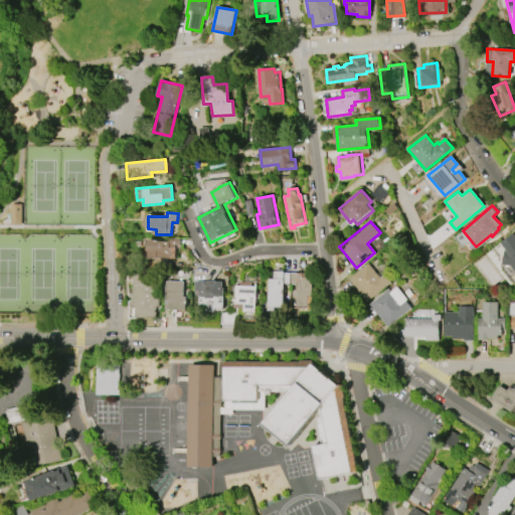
[(499,245),(514,234),(514,235),(514,271),(513,269),(509,272),(502,263),(509,258),(499,245)]
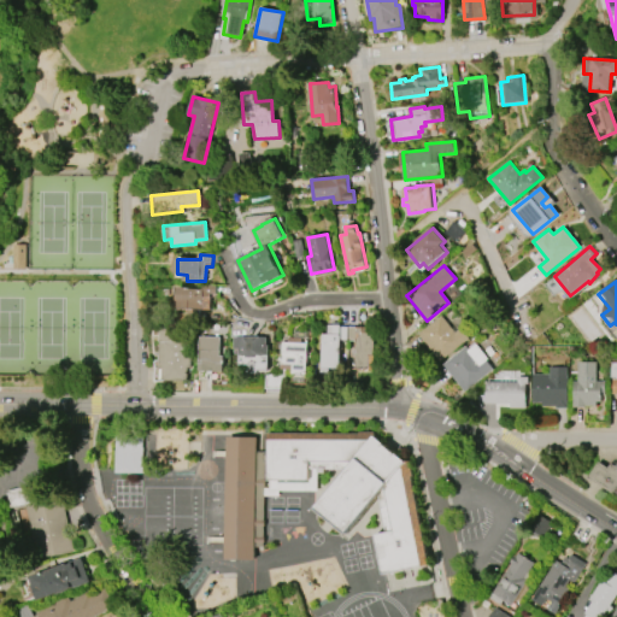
[(204,286),(217,286),(217,294),(212,294),(212,298),(206,298),(206,310),(181,310),(181,300),(180,300),(180,288),(188,288),(188,289),(204,289),(204,286)]
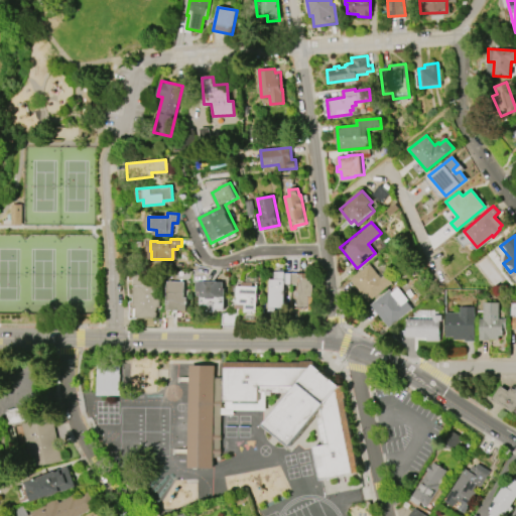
[(391,283),(368,301),(350,279),(368,264),(379,278),(384,274),(391,283)]
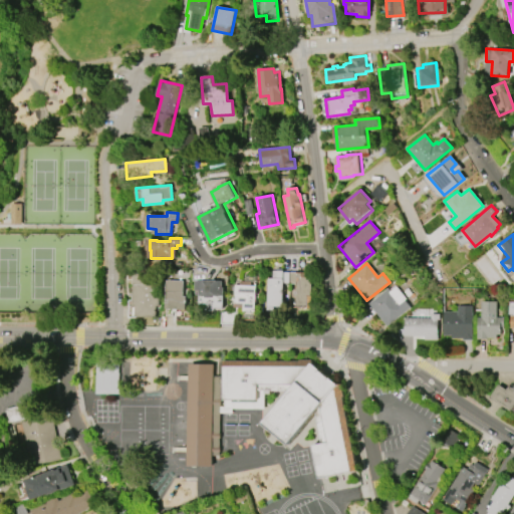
[(132,270),(145,269),(146,282),(155,282),(155,297),(158,297),(158,307),(155,307),(155,317),(136,317),(136,306),(133,306),(132,270)]
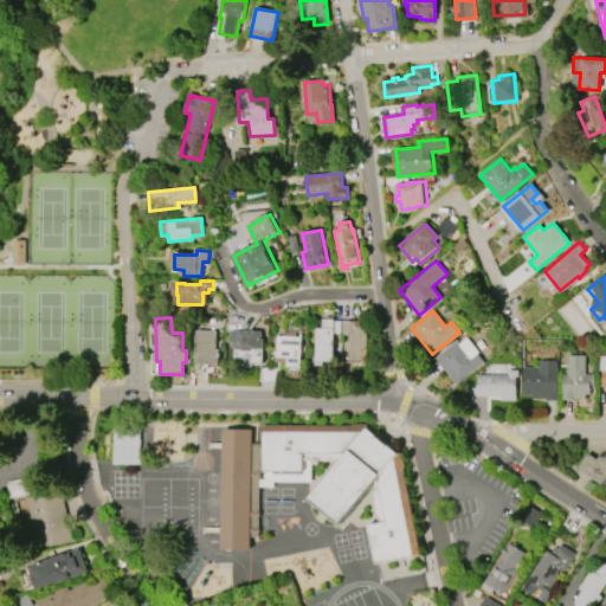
[(347,350),(345,350),(345,342),(347,342),(347,335),(331,334),(331,362),(322,362),(321,366),(313,366),(314,328),(321,328),(321,320),(333,320),(333,321),(348,321),(348,322),(354,322),(354,327),(365,327),(365,349),(360,349),(360,362),(347,362),(347,350)]
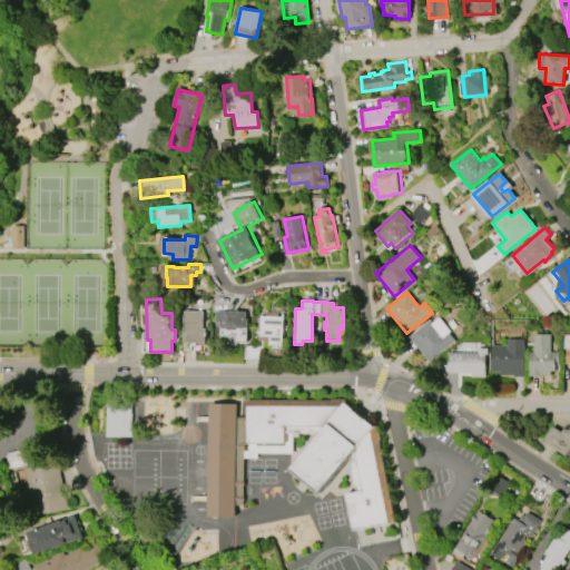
[(222,322),(216,322),(216,311),(246,312),(246,320),(248,320),(248,342),(237,342),(237,338),(232,338),(232,337),(222,337),(222,322)]
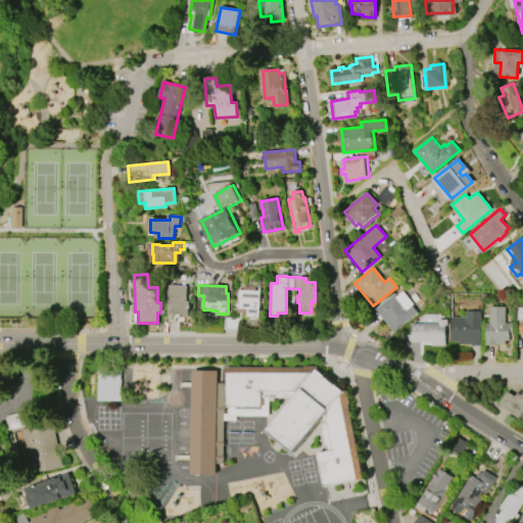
[(171,286),(186,286),(186,301),(189,301),(189,315),(169,315),(169,308),(171,308),(171,286)]
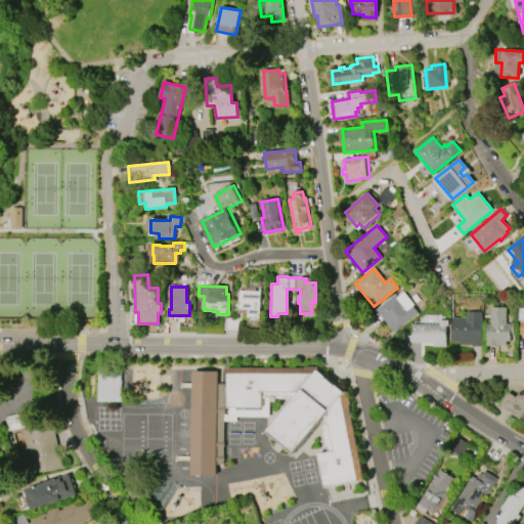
[(239,309),(239,291),(260,292),(260,316),(256,316),(255,317),(248,317),(248,309),(239,309)]
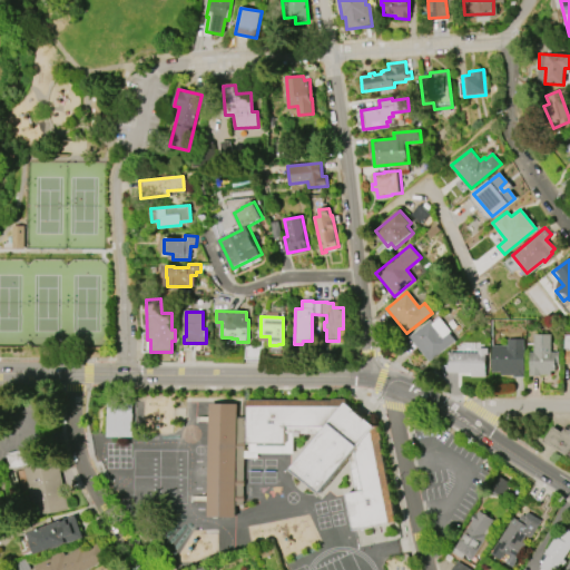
[(429,320),(431,323),(439,317),(450,332),(448,333),(455,341),(429,362),(409,337),(429,320)]
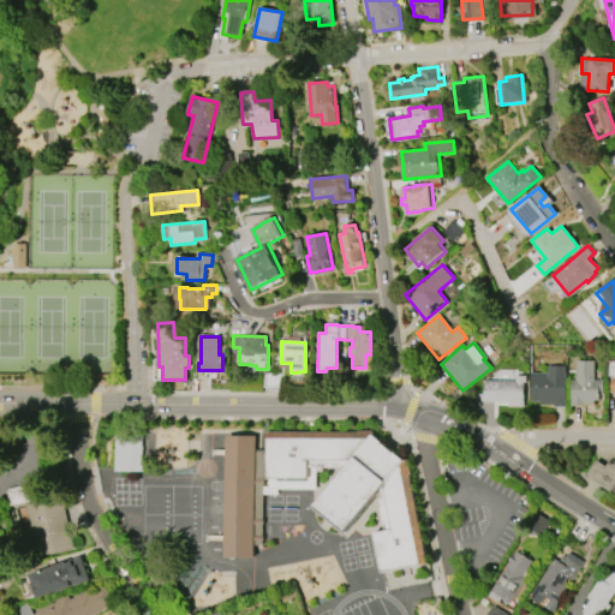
[(575,360),(593,360),(593,380),(603,380),(603,393),(601,393),(601,400),(595,400),(595,405),(583,405),(583,406),(572,406),(572,380),(575,380),(575,360)]
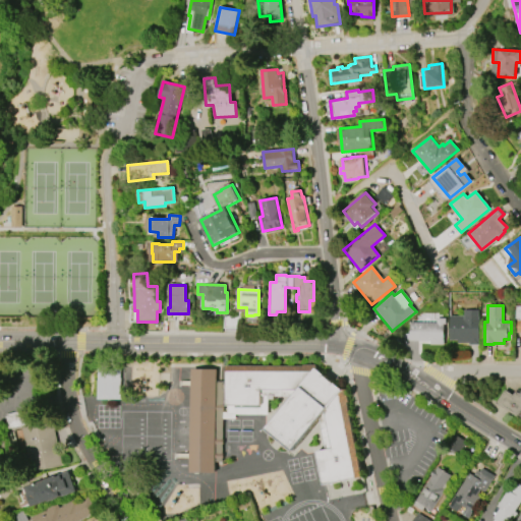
[(464,310),(478,310),(478,319),(479,319),(479,345),(469,345),(469,343),(458,343),(458,340),(450,340),(450,315),(464,315),(464,310)]
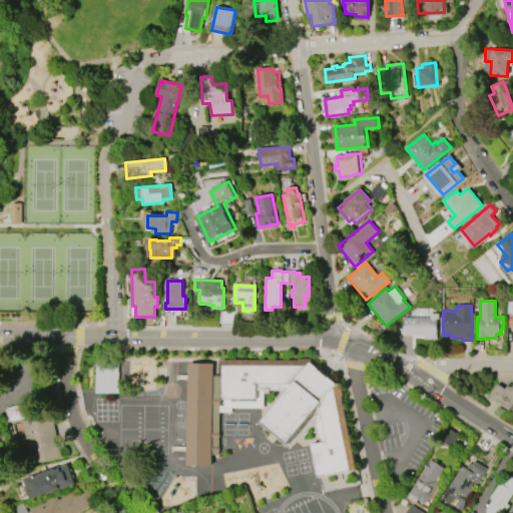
[(403,335),(403,318),(429,318),(429,313),(438,313),(438,320),(436,320),(436,339),(423,339),(423,336),(403,335)]
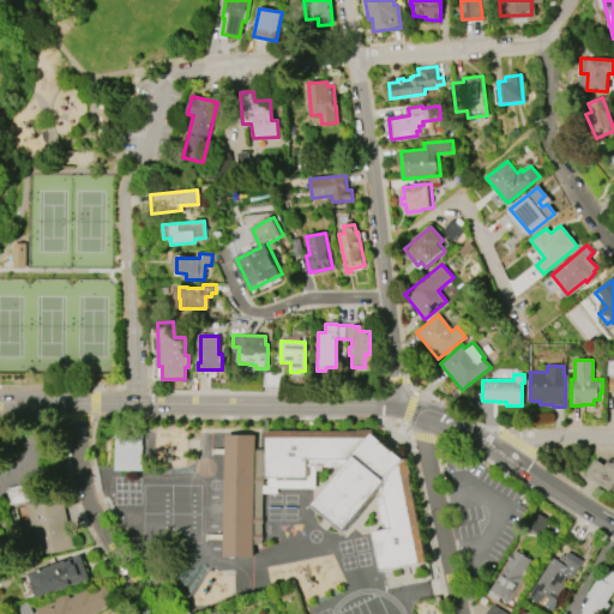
[(342,467),(306,465),(306,477),(263,477),(263,483),(262,483),(260,518),(262,518),(262,523),(260,523),(260,535),(262,535),(262,540),(260,540),(260,543),(251,543),(251,558),(221,558),(223,434),(256,434),(256,449),(264,450),(264,429),(355,432),(355,429),(371,431),(371,433),(402,459),(407,458),(410,474),(408,475),(425,563),(378,571),(371,533),(391,529),(383,483),(341,530),(309,504),(342,467)]
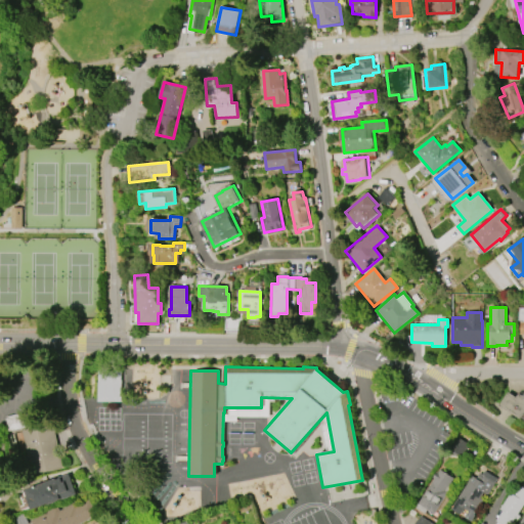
[(97,369),(96,401),(121,402),(122,370),(97,369)]
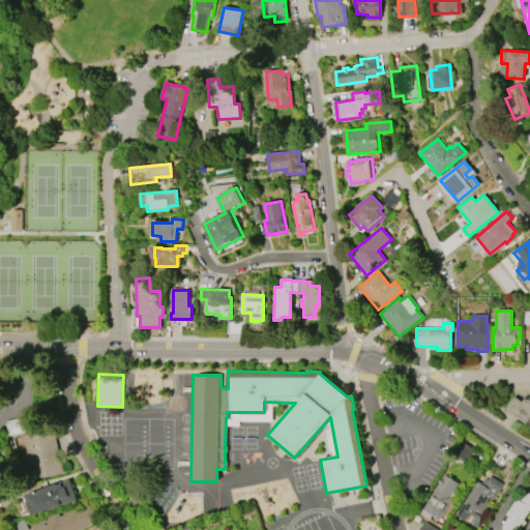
[(529,425),(506,410),(514,396),(523,402),(525,398),(529,401),(529,425)]
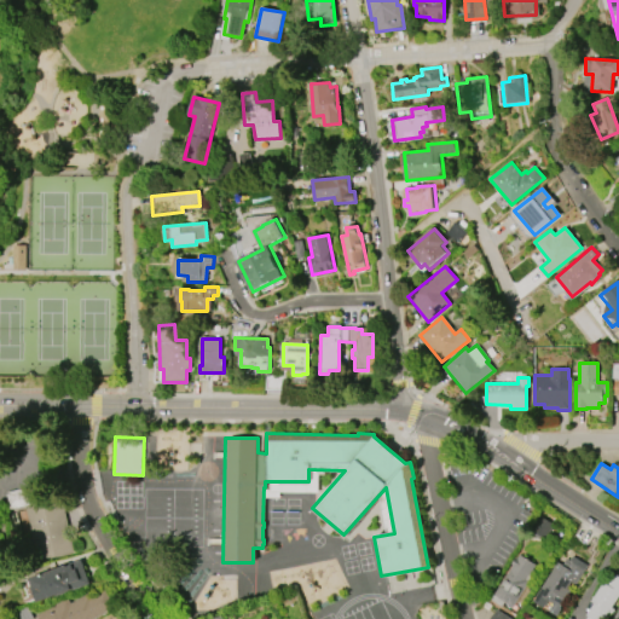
[(10,510),(6,492),(36,485),(40,503),(10,510)]
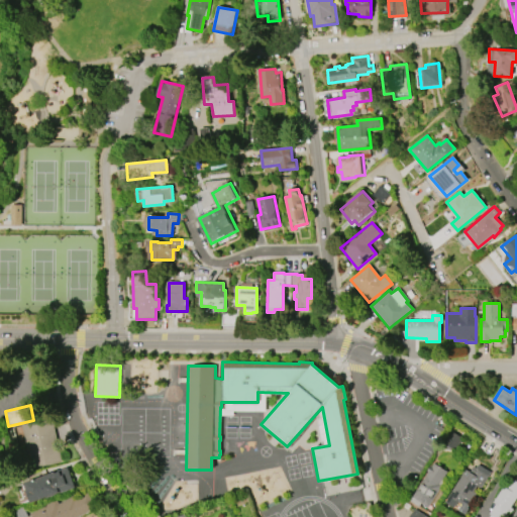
[(52,417),(62,461),(31,469),(21,424),(52,417)]
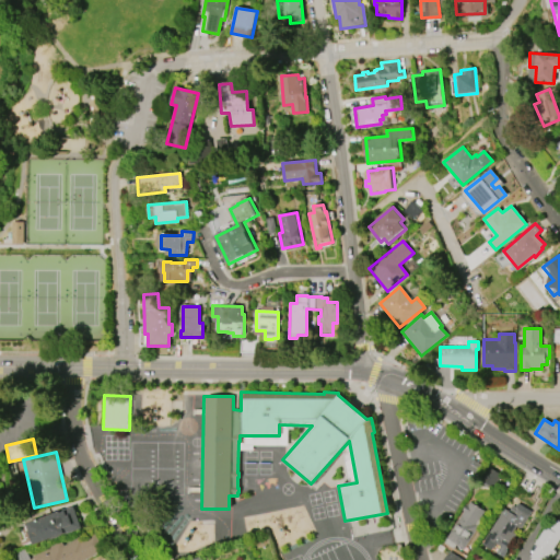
[(453,549),(443,543),(463,512),(462,510),(465,504),(467,505),(469,502),(483,511),(479,520),(481,521),(463,550),(456,545),(453,549)]
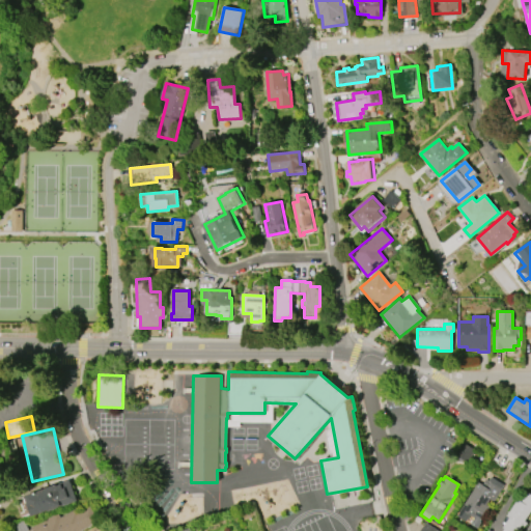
[(491,507),(477,528),(470,524),(474,519),(469,515),(466,521),(457,515),(477,483),(481,485),(484,479),(487,481),(491,476),(504,484),(493,502),(490,500),(486,505),(491,507)]
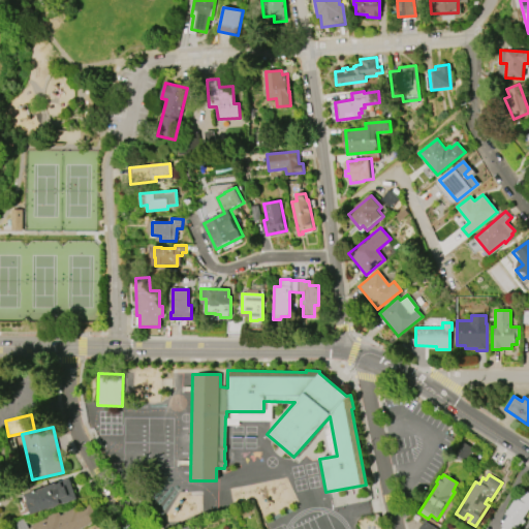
[(33,515),(28,501),(29,501),(27,494),(69,478),(78,499),(48,509),(48,508),(33,515)]
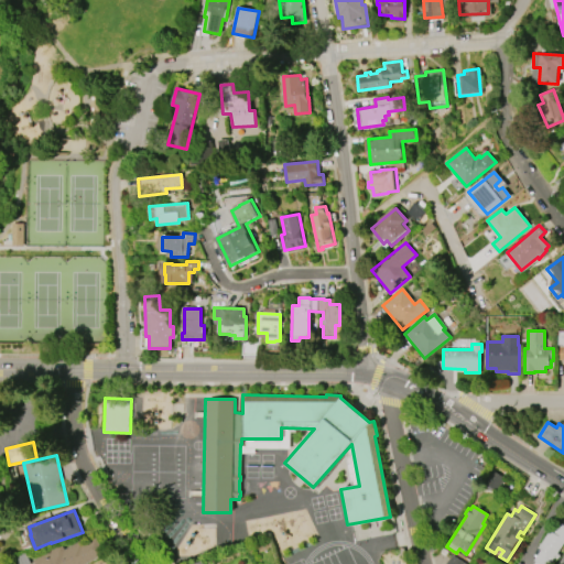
[(539,548),(550,531),(554,533),(561,523),(563,525),(563,543),(559,554),(561,555),(559,560),(555,557),(550,563),(534,563),(537,562),(535,561),(542,550),(539,548)]
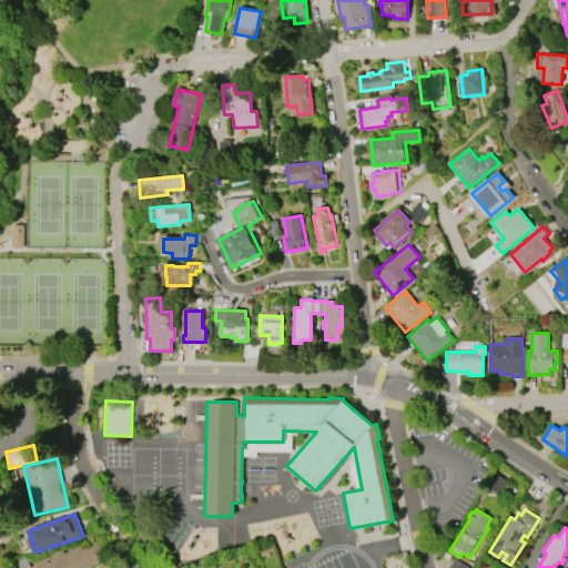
[(33,567),(32,565),(61,548),(64,554),(81,545),(83,548),(97,540),(105,557),(85,567),(33,567)]
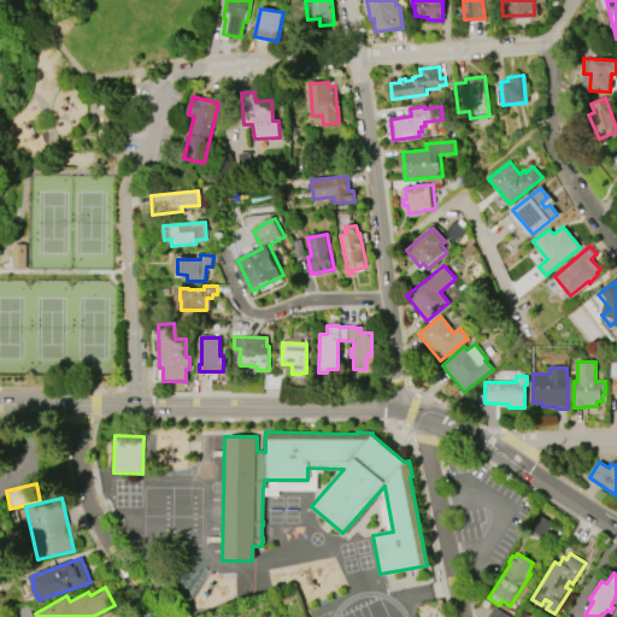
[(28,605),(34,616),(31,616),(23,616),(18,610),(28,605)]
